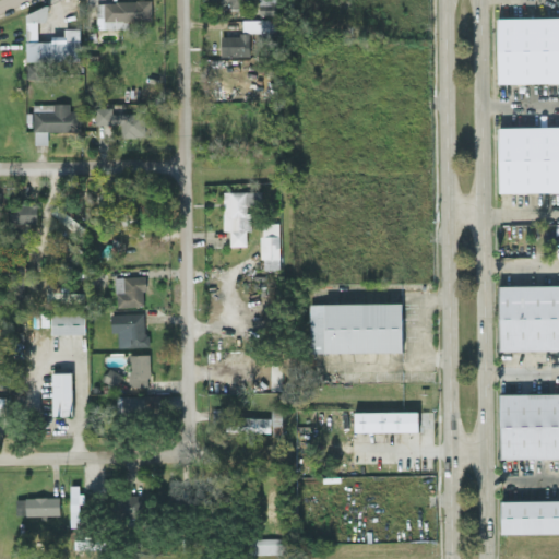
[(128,26),(128,20),(152,20),(151,0),(107,0),(96,0),(96,15),(104,15),(104,27),(128,26)]
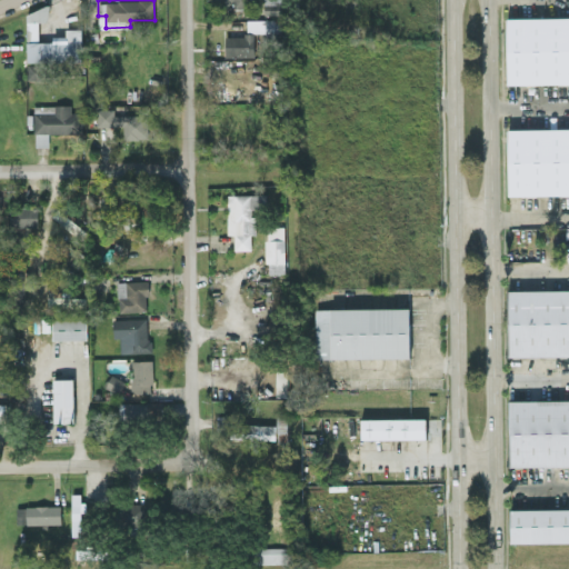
[(263,0),(265,13),(282,12),(281,0),(263,0)]
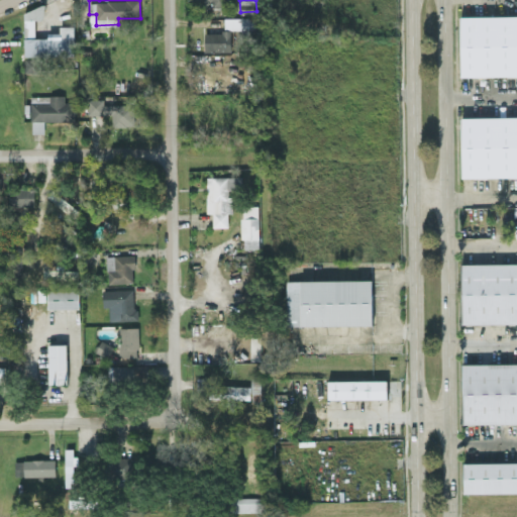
[(24,56),(75,55),(74,25),(60,25),(61,31),(47,32),(48,36),(35,37),(34,17),(44,16),(44,7),(23,8),(24,56)]
